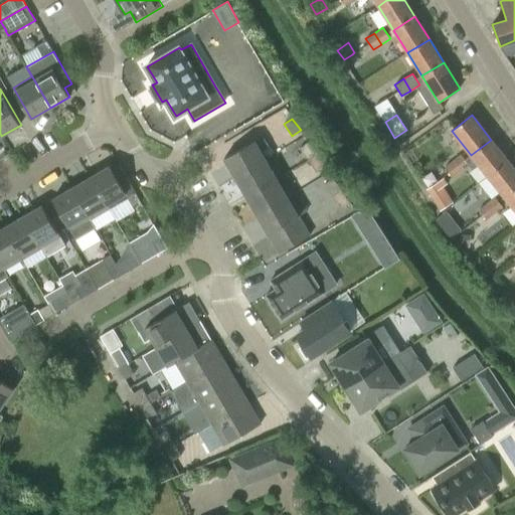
[(224,159),(236,178),(266,161),(275,155),(275,154),(265,160),(261,151),(269,146),(264,138),(255,143),(254,141),(224,159)]
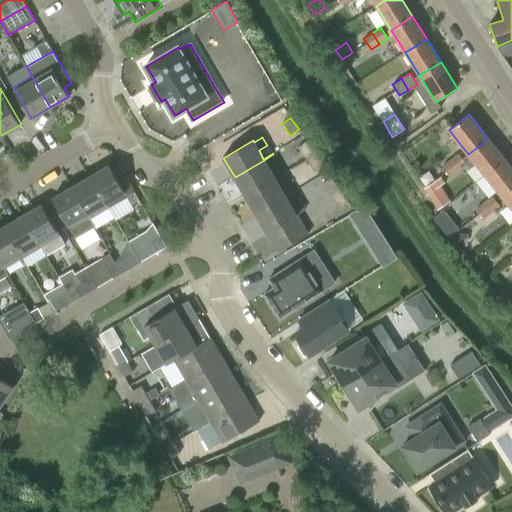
[(468,154),(485,176),(505,160),(488,139),(468,154)]
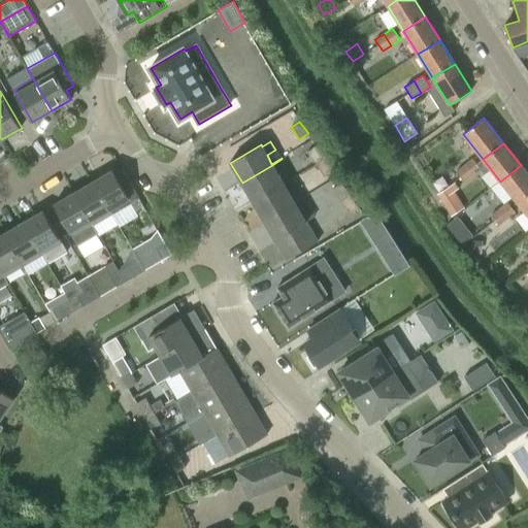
[(307,152),(317,165),(325,159),(317,145),(307,152)]
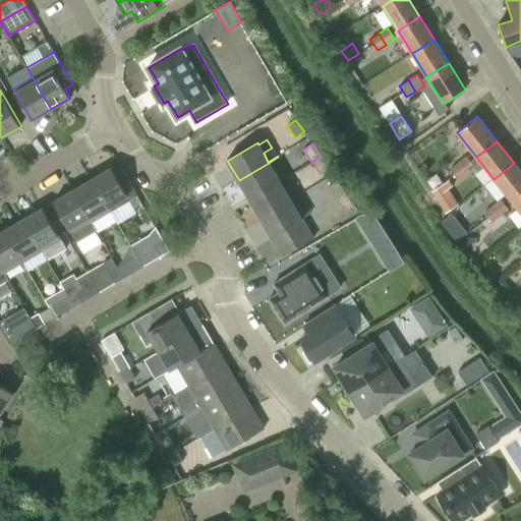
[(466,156),(458,163),(466,173),(474,167),(466,156)]
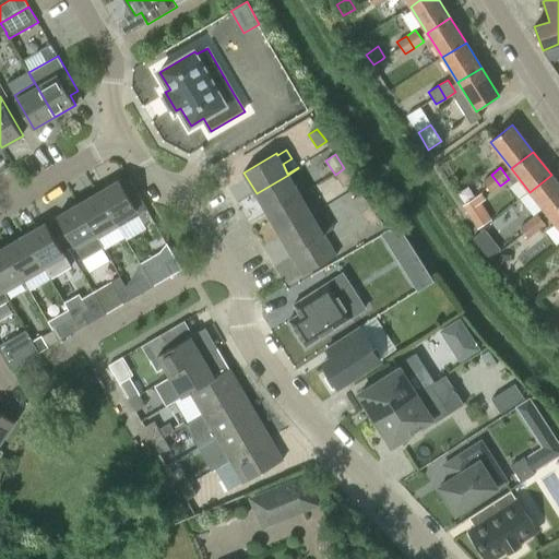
[(257,193),(268,213),(310,189),(298,168),(288,175),(257,193)]
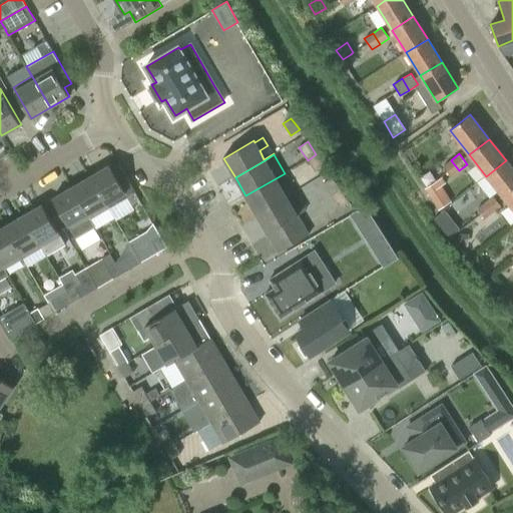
[(316,154),(308,160),(315,171),(324,165),(316,154)]
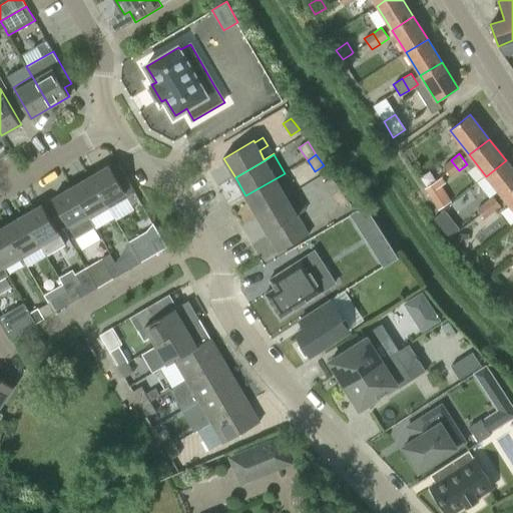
[(459,170),(451,160),(443,166),(451,176),(459,170)]
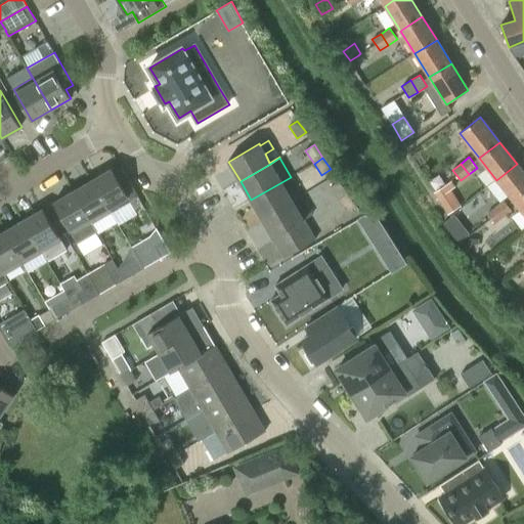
[(496,180),(514,201),(523,192),(523,172),(517,164),(496,180)]
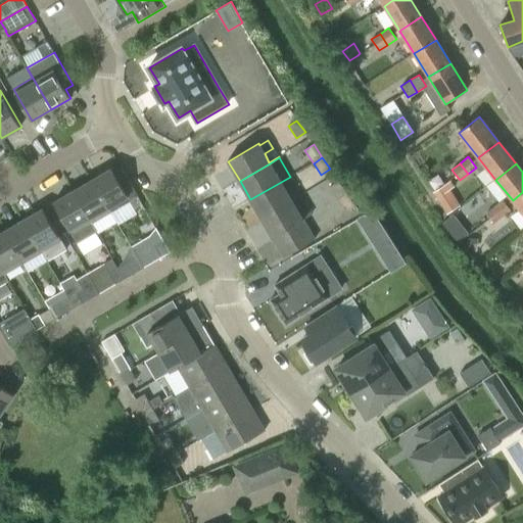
[(112,169),(92,180),(108,207),(129,196),(122,185),(129,181),(121,167),(113,170),(112,169)]
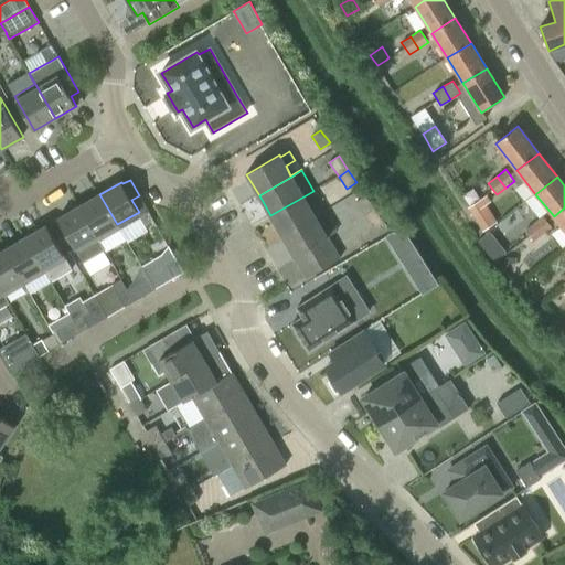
[(270,215),(283,236),(326,211),(313,191),(270,215)]
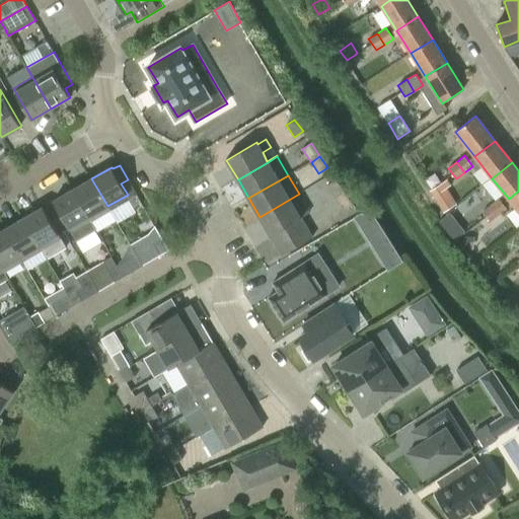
[(91,178),(72,190),(95,229),(96,229),(89,217),(107,206),(91,178)]
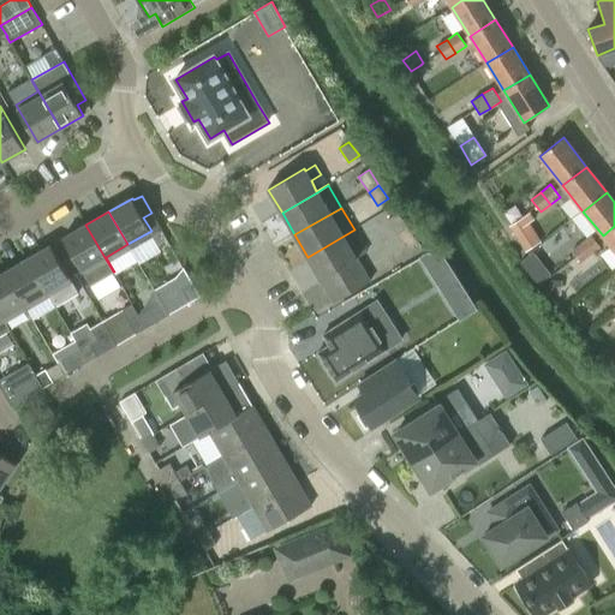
[(387,220),(398,236),(408,228),(398,213),(387,220)]
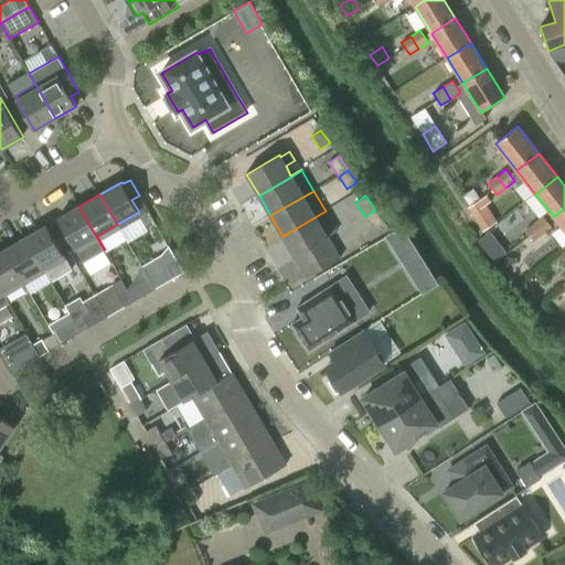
[(486,196),(469,208),(473,214),(484,206),(490,202),(486,196)]
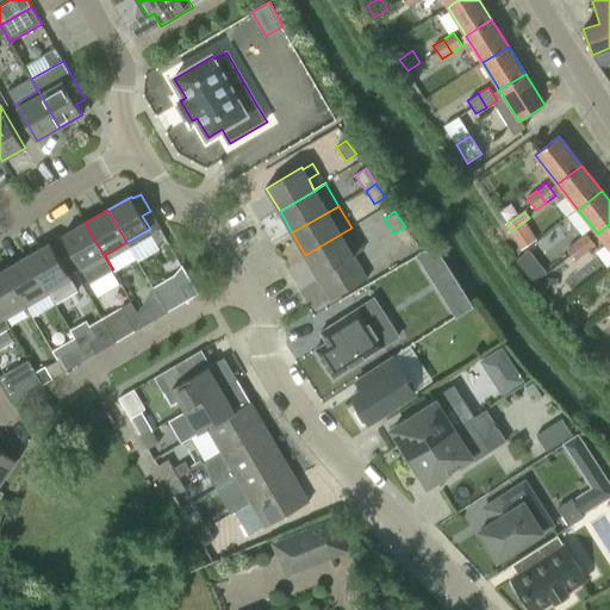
[(112,269),(85,223),(63,236),(89,282),(112,269)]
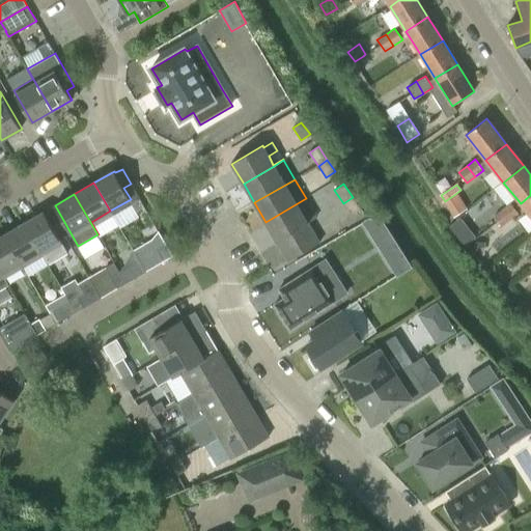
[(530,195),(521,203),(530,217),(530,195)]
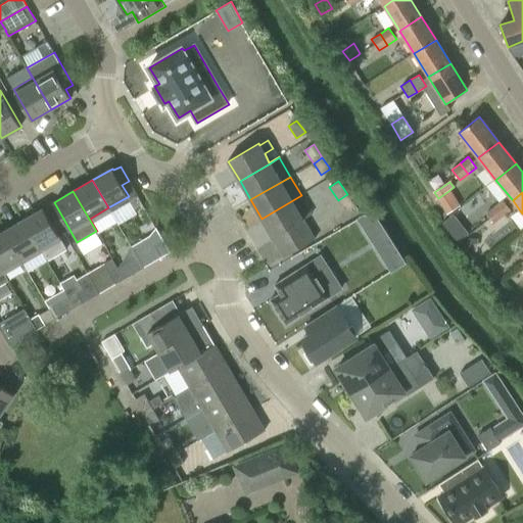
[(347,194),(338,200),(346,211),(354,205),(347,194)]
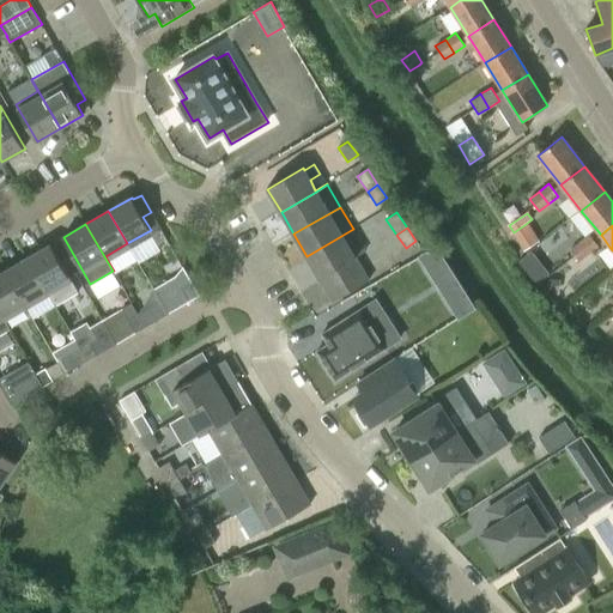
[(307,256),(320,279),(356,259),(354,258),(366,250),(353,229),(307,256)]
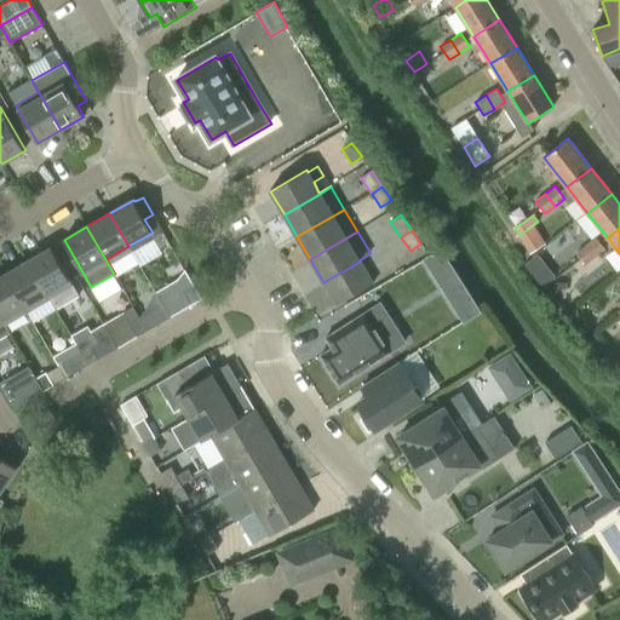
[(595,236),(585,245),(596,257),(606,250),(595,236)]
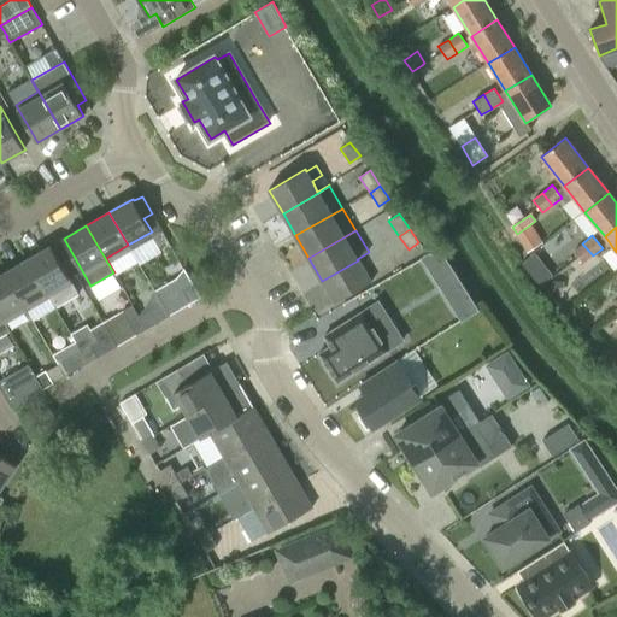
[(593,256),(582,244),(573,252),(583,264),(593,256)]
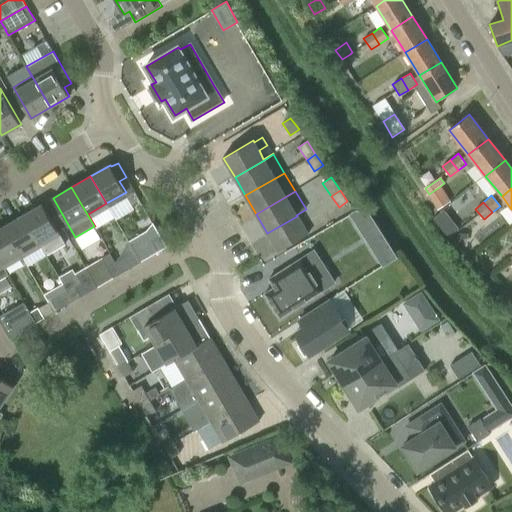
[(42,205),(23,215),(46,255),(65,244),(42,205)]
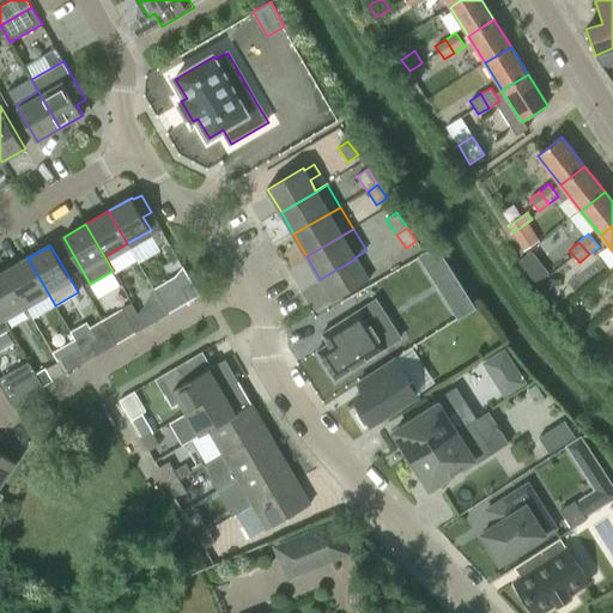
[(439,246),(423,258),(462,316),(479,305),(439,246)]
